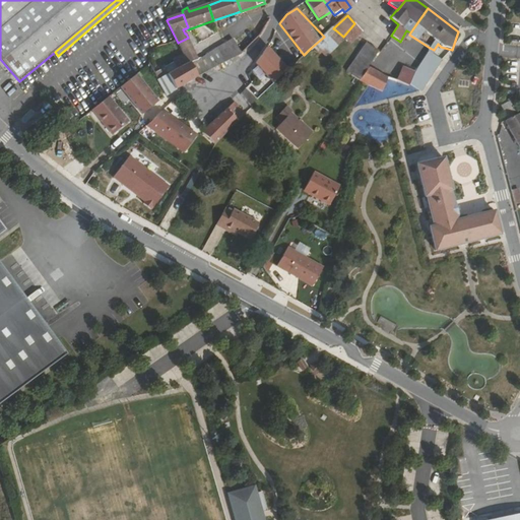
[(351,45),(364,33),(354,23),(343,37),(351,45)]
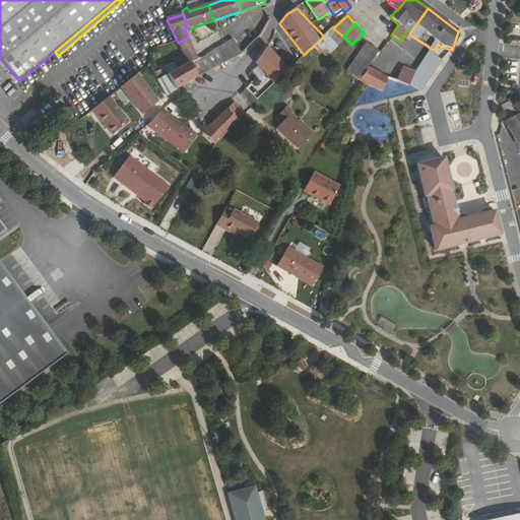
[(324,37),(311,48),(314,51),(317,48),(319,49),(322,46),(327,51),(332,46),(324,37)]
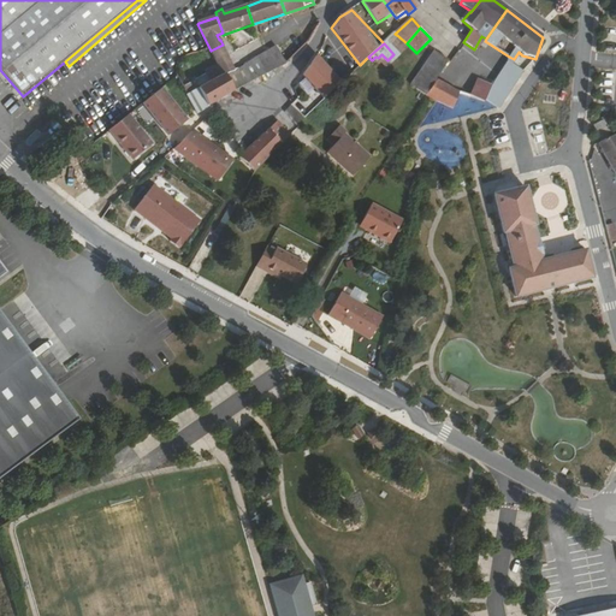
[(258,57),(232,71),(221,46),(223,45),(211,51),(224,76),(225,75),(234,92),(267,73),(258,57)]
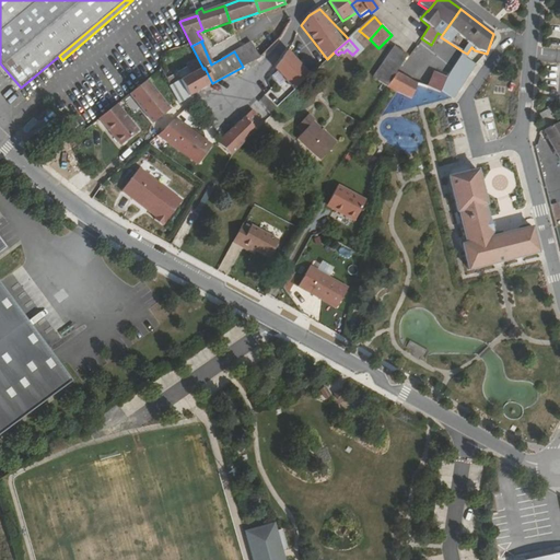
[(252,43),(234,51),(243,67),(259,59),(252,43)]
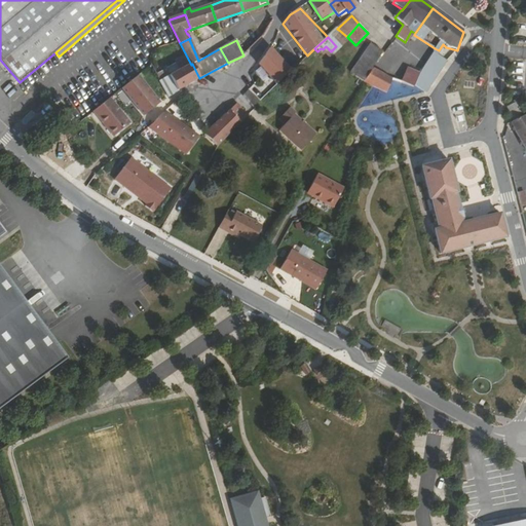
[(351,73),(364,83),(373,69),(372,68),(381,53),(371,45),(351,73)]
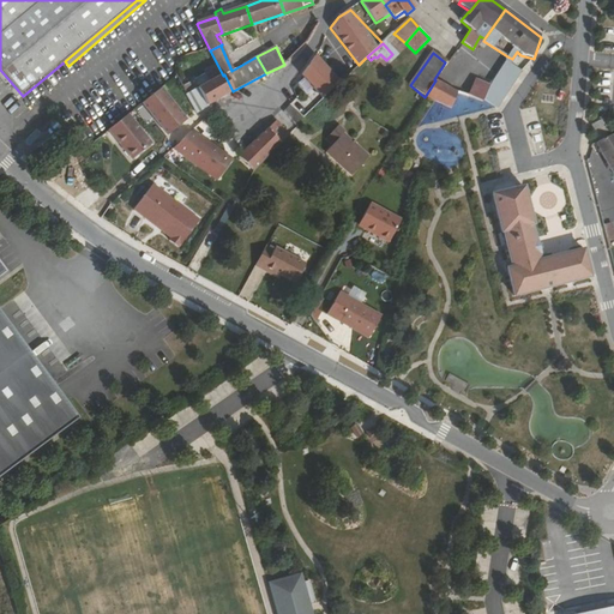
[(299,73),(323,96),(341,78),(318,55),(299,73)]
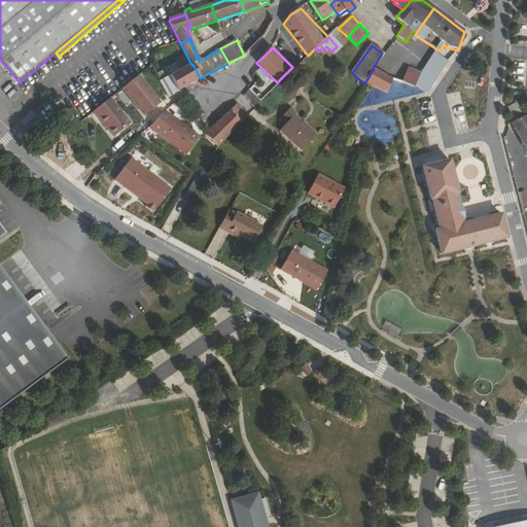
[(427,92),(446,63),(436,57),(432,55),(420,75),(415,84),(427,92)]
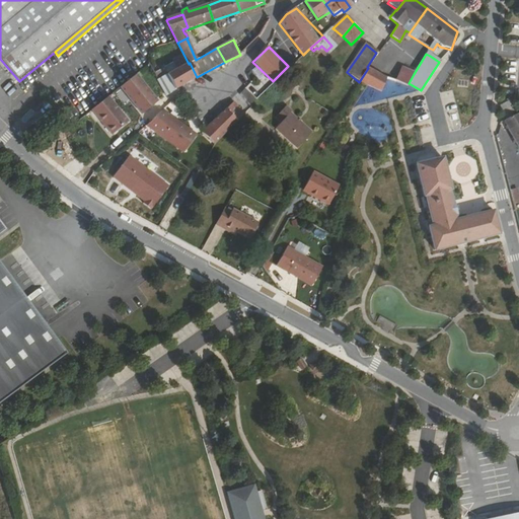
[(189,64),(178,68),(187,83),(197,77),(190,63),(189,64)]
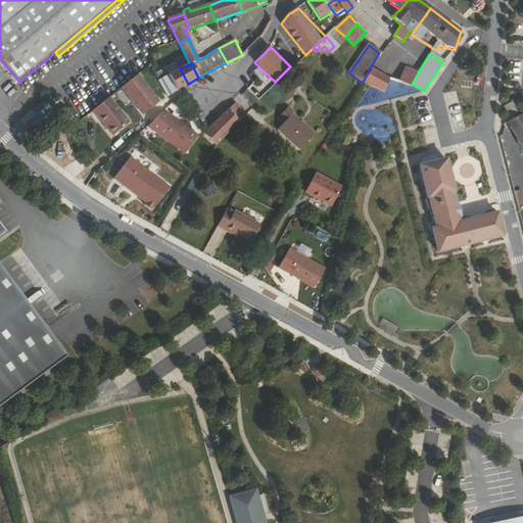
[(170,75),(177,90),(188,84),(180,68),(170,75)]
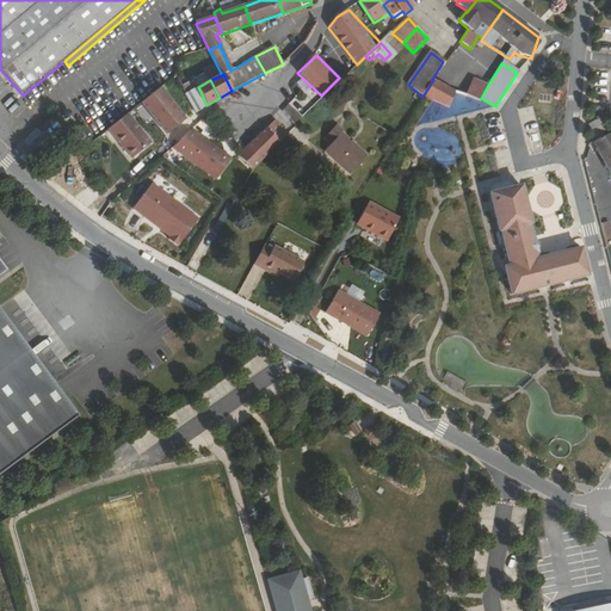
[(433,80),(423,97),(449,107),(455,93),(433,80)]
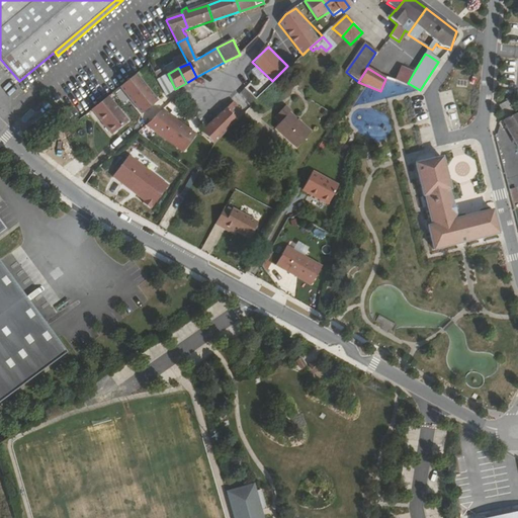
[(403,69),(397,82),(407,85),(408,83),(413,74),(403,69)]
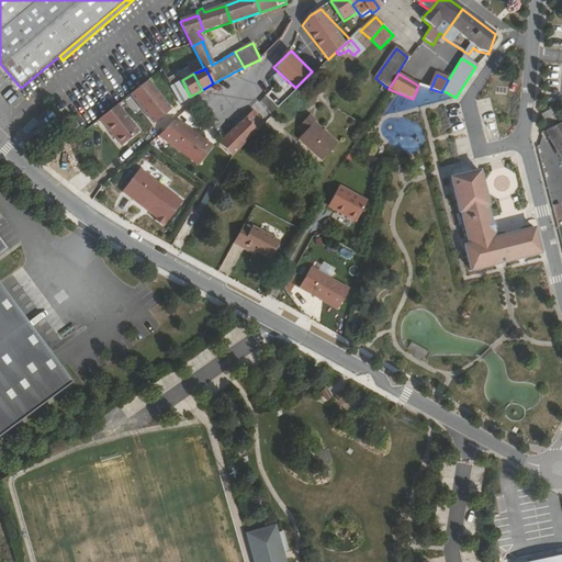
[(181,80),(170,88),(179,103),(190,97),(182,80),(181,80)]
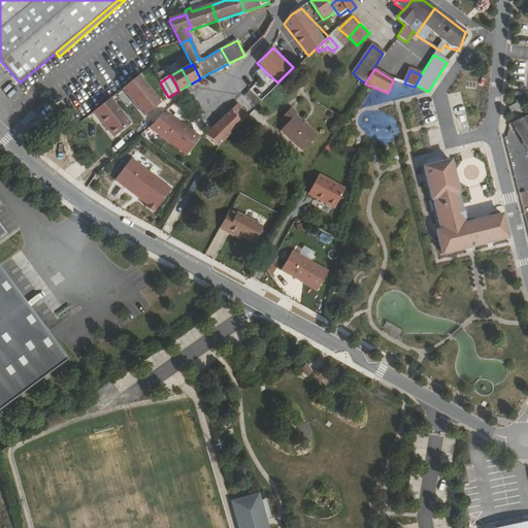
[(161,104),(138,76),(123,90),(145,117),(161,104)]
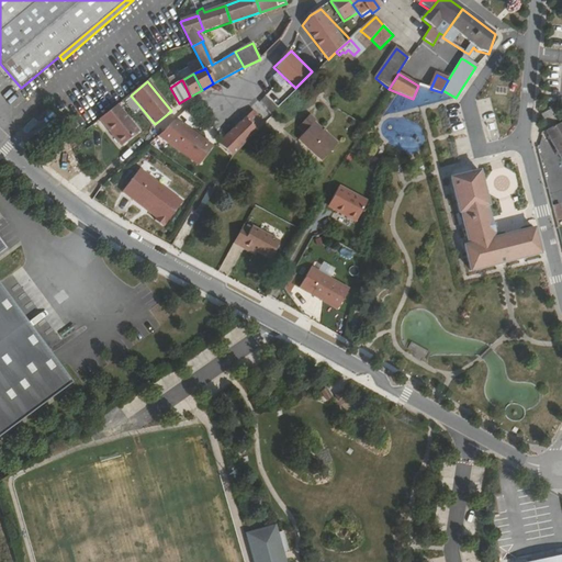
[(267,97),(277,108),(283,101),(279,97),(271,90),(266,96),(267,97)]
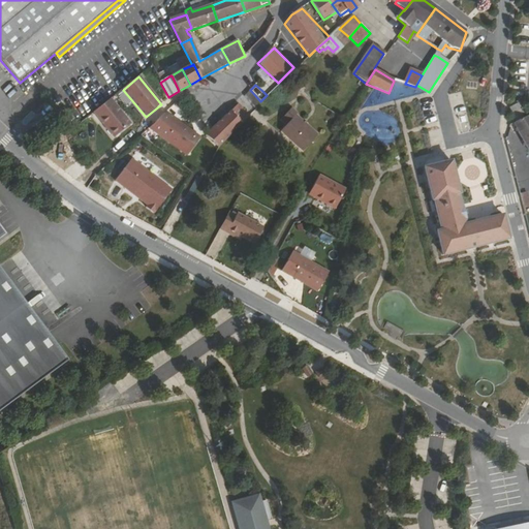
[(262,91),(267,95),(272,90),(267,86),(262,91)]
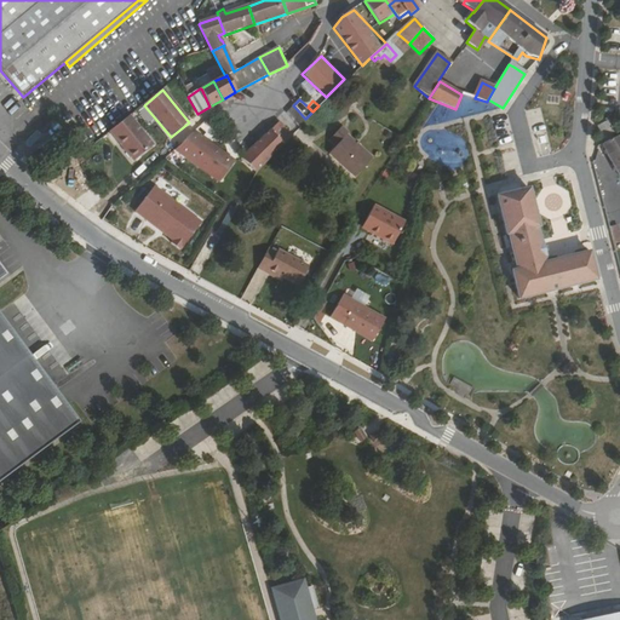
[(305,119),(294,107),(287,114),(299,126),(305,119)]
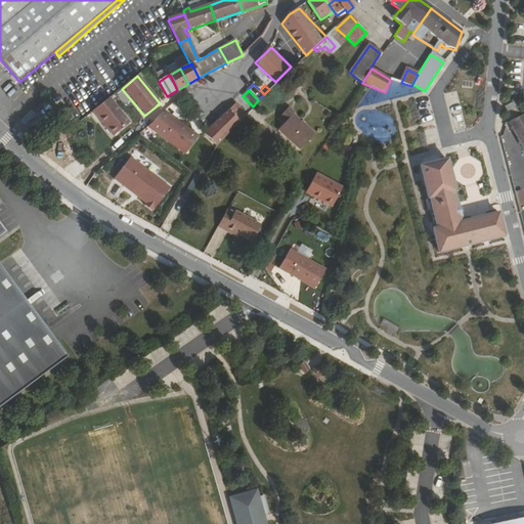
[(111,98),(94,112),(114,136),(131,123),(111,98)]
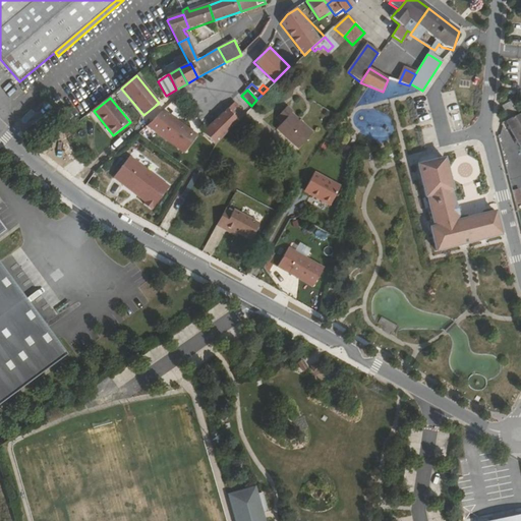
[(503,105),(508,114),(516,110),(511,101),(503,105)]
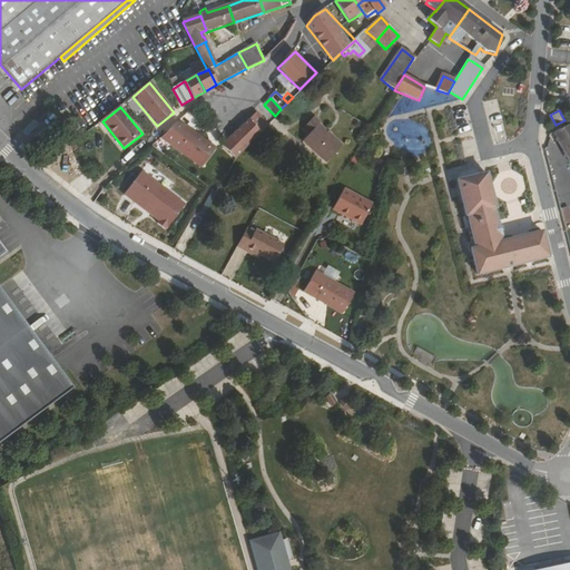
[(256,111),(249,119),(262,133),(268,125),(256,111)]
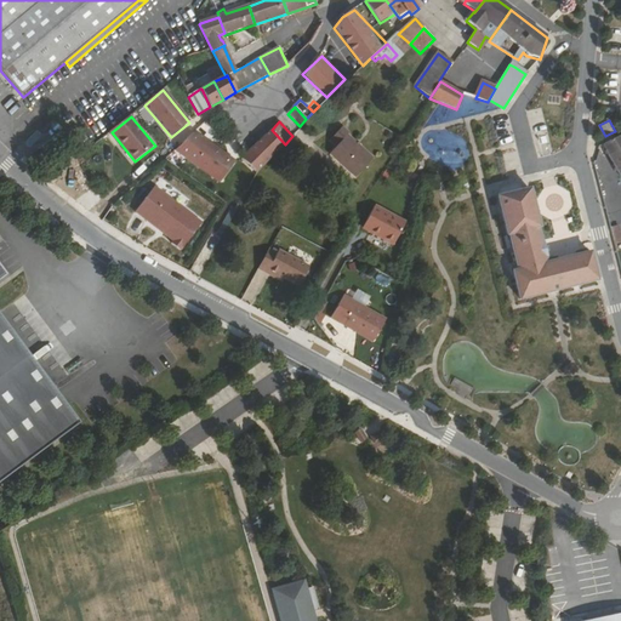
[(348,130),(341,124),(330,137),(335,143),(328,151),(355,176),(372,157),(346,132),(348,130)]
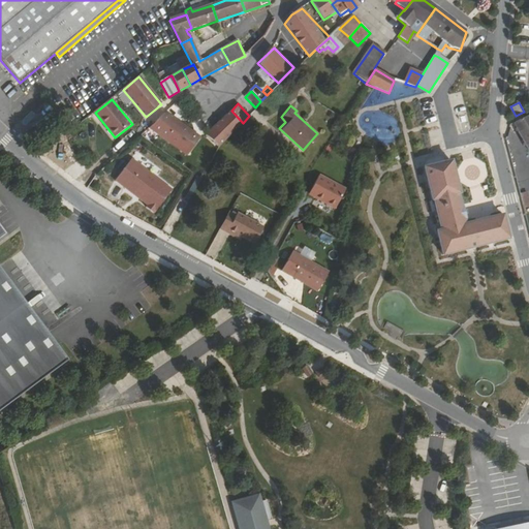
[(231,111),(207,135),(219,148),(243,123),(231,111)]
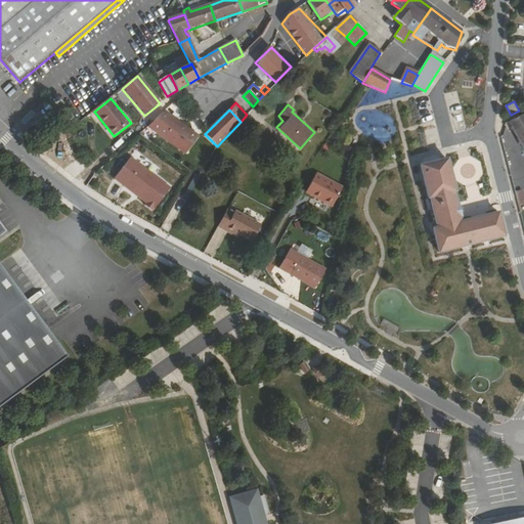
[(165,113),(147,128),(185,155),(199,136),(165,113)]
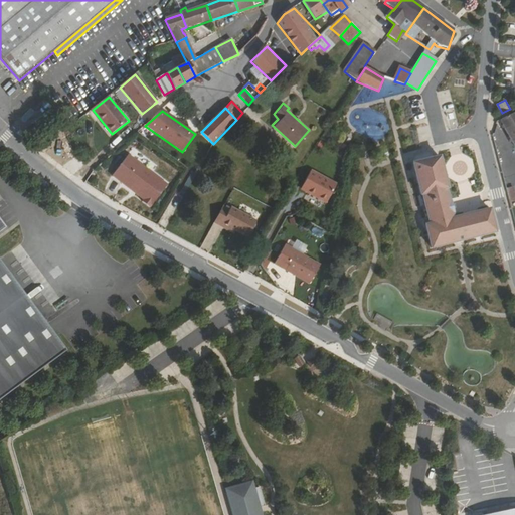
[(503,127),(514,147),(514,114),(501,121),(503,127)]
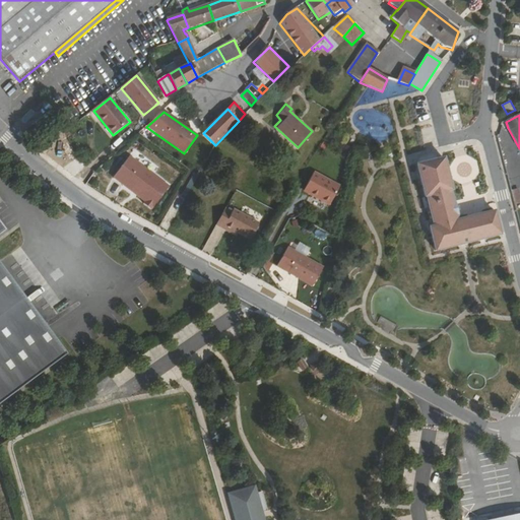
[(113,178),(133,194),(134,192),(139,194),(137,197),(144,202),(143,204),(150,210),(169,187),(129,156),(113,178)]
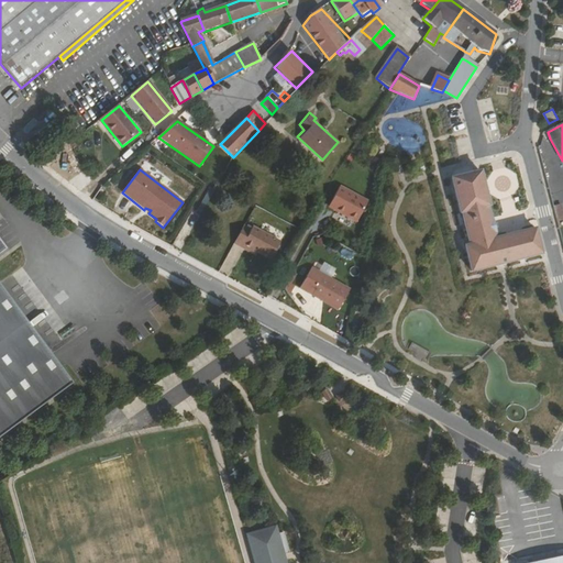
[(482,170),(452,179),(462,212),(463,212),(472,244),(467,246),(473,266),(500,260),(542,247),(537,227),(497,238),(489,206),(490,206),(482,170)]
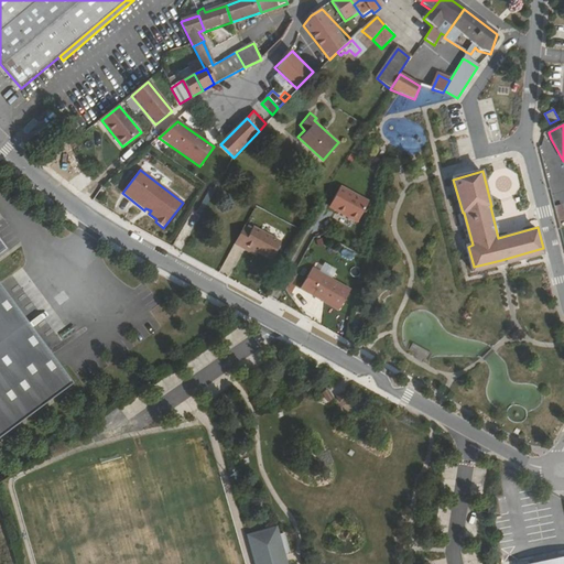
[(369,204),(340,188),(331,206),(338,209),(336,213),(358,224),(369,204)]
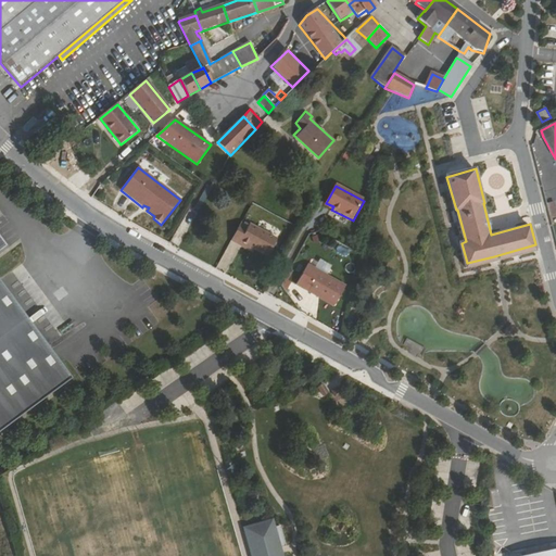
[(240,223),(230,240),(238,244),(239,241),(254,249),(267,256),(277,239),(249,224),(248,226),(240,223)]
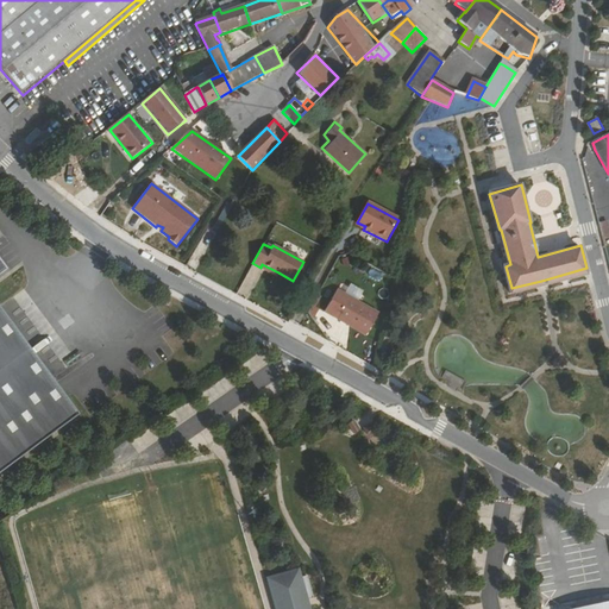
[(262,264),(261,268),(276,276),(278,272),(262,264)]
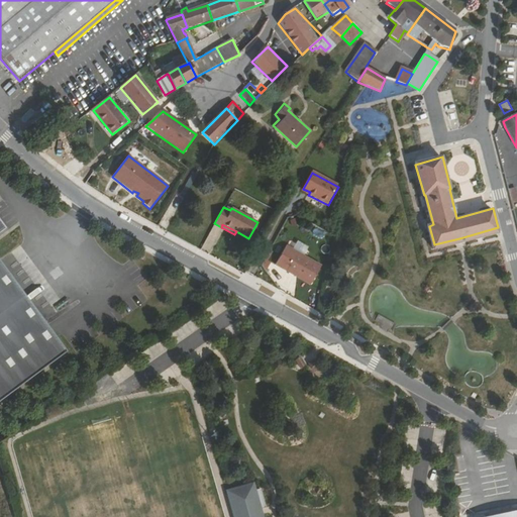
[(286,246),(276,266),(312,285),(322,267),(286,246)]
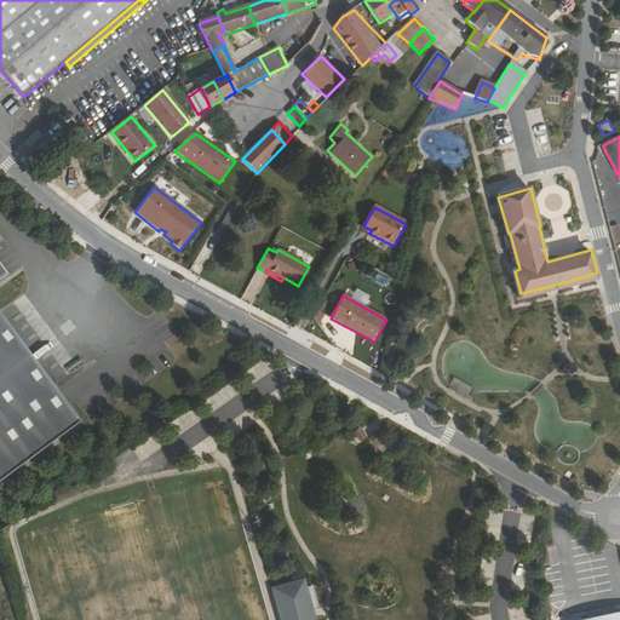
[(0,484),(82,422),(0,316),(0,484)]
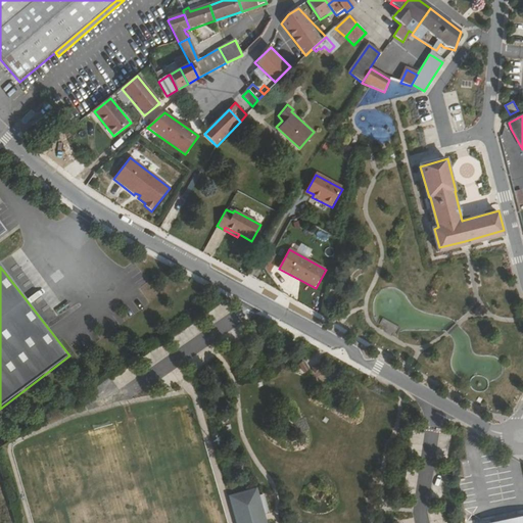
[(317,379),(322,376),(317,368),(312,371),(317,379)]
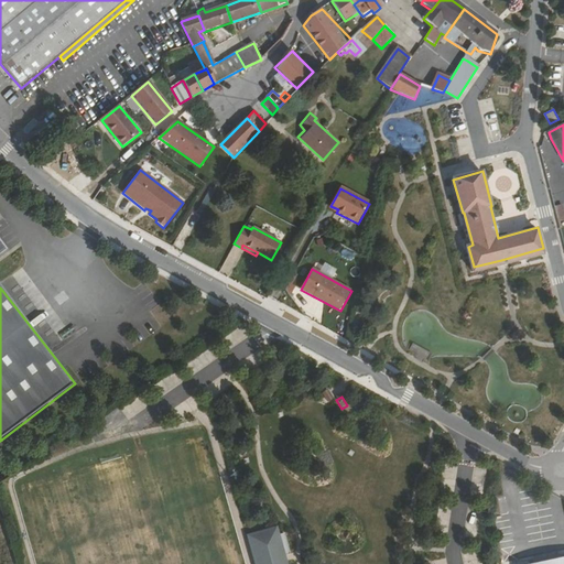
[(259,563),(252,544),(278,537),(275,529),(247,539),(253,563),(259,563)]
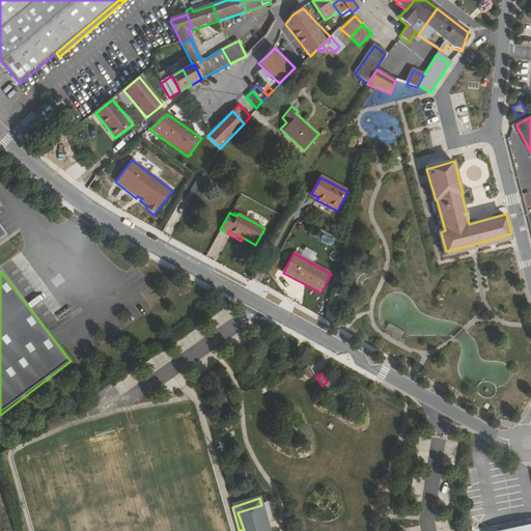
[(262,504),(261,505),(238,512),(244,530),(263,530),(261,525),(269,523),(262,504)]
